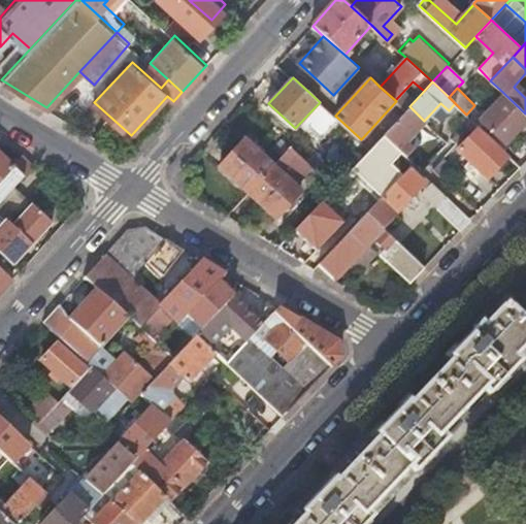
[(525,113),(499,89),(485,104),(490,109),(482,118),(506,141),(525,121),(525,113)]
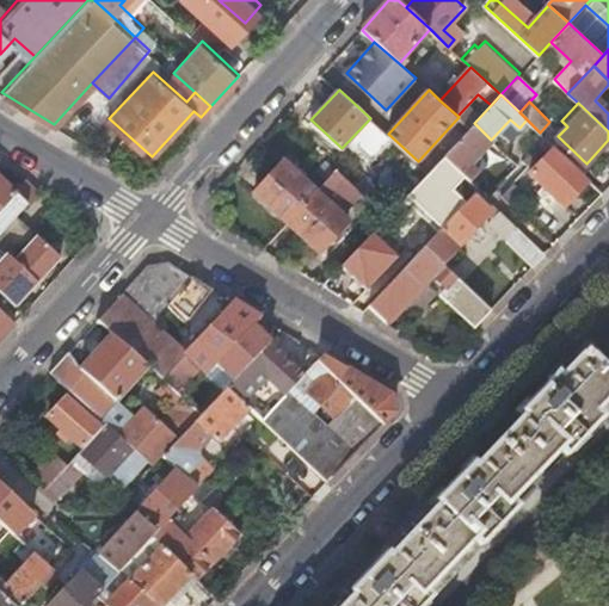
[(491,140),(474,123),(469,128),(444,154),(472,180),(479,171),(471,162),(491,140)]
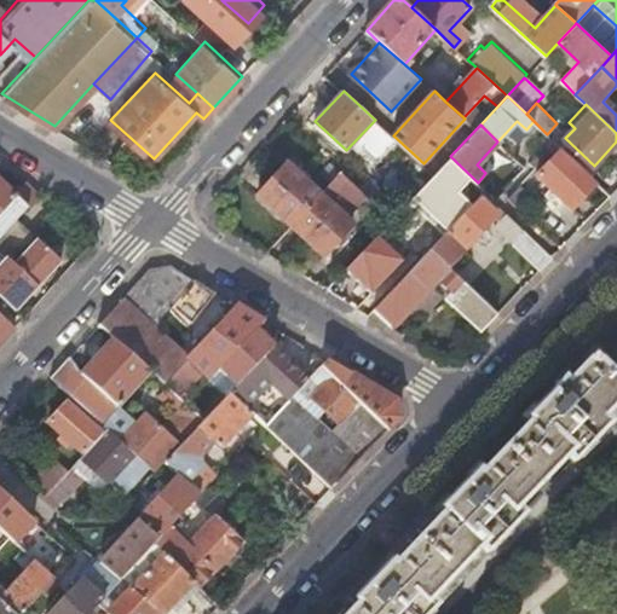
[(574,208),(599,181),(559,145),(554,150),(558,152),(537,174),(574,208)]
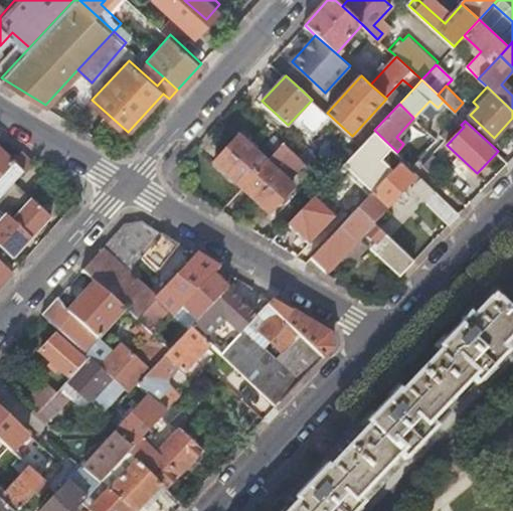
[(361,144),(330,177),(349,195),(336,210),(333,207),(330,211),(335,215),(315,236),(322,244),(358,206),(403,158),(397,152),(374,130),(361,144)]
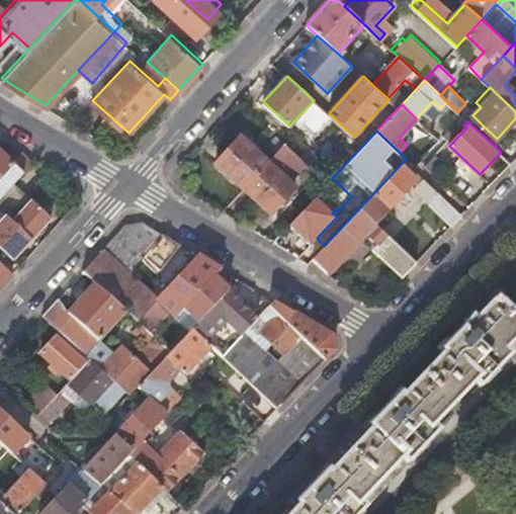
[(216,161),(244,186),(267,161),(239,136),(216,161)]
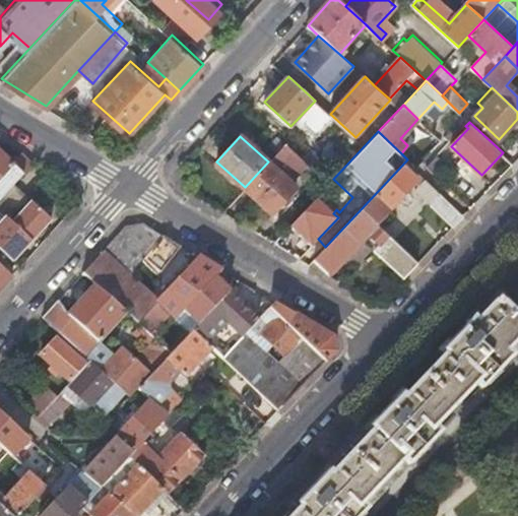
[(268,162),(245,187),(273,213),(297,187),(289,181),(307,163),(284,142),(268,162)]
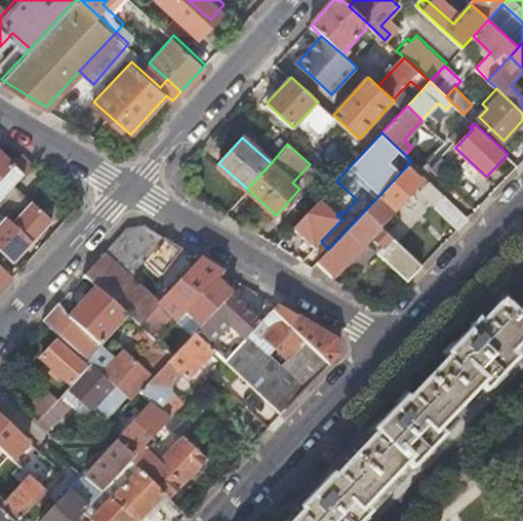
[(14,162),(0,149),(0,198),(13,184),(33,162),(23,153),(14,162)]
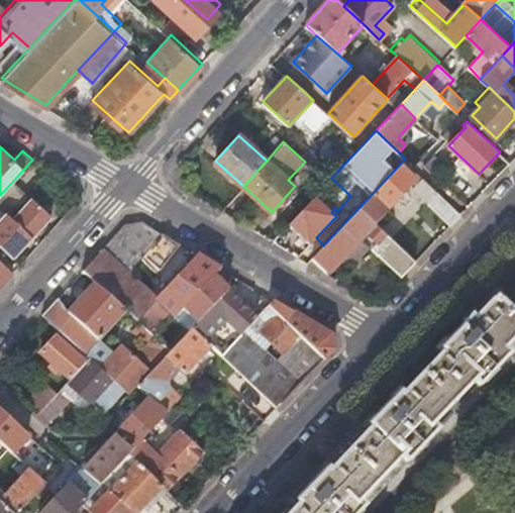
[(359,207),(377,223),(391,207),(390,206),(417,176),(408,167),(411,164),(405,159),(359,207)]
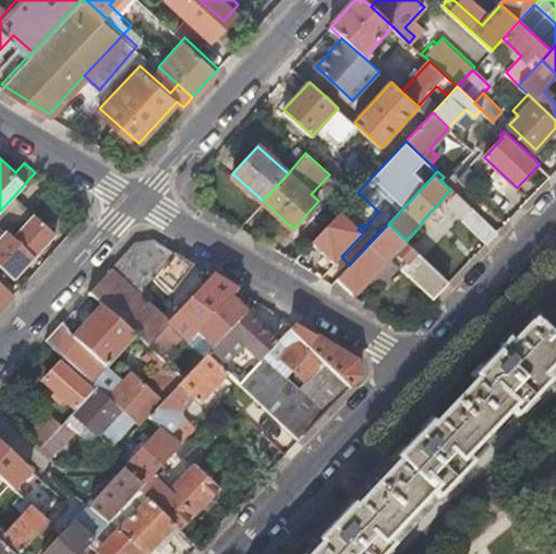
[(488,241),(499,229),(458,191),(447,203),(488,241)]
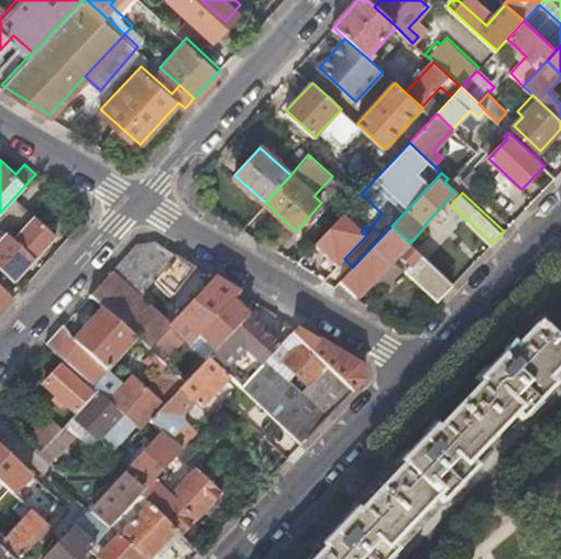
[(361,194),(356,198),(315,242),(315,243),(338,265),(344,259),(366,236),(361,231),(364,227),(367,230),(382,214),(361,194)]
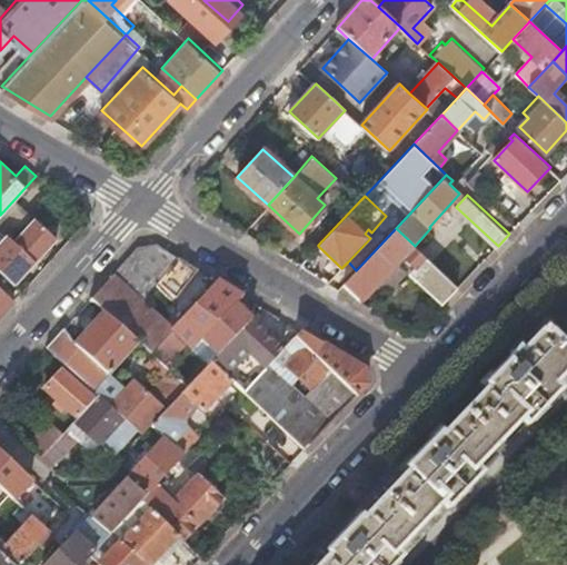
[(0,270),(13,284),(56,237),(15,199),(0,215),(0,228),(6,234),(0,239),(0,270)]
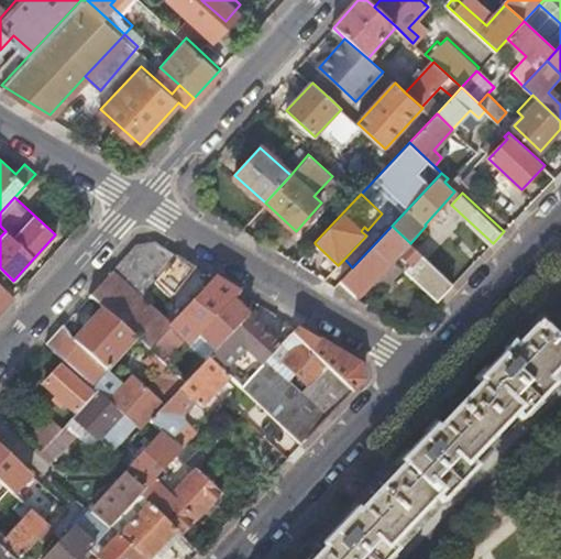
[(352,267),(341,278),(360,296),(400,253),(413,264),(421,254),(410,243),(392,226),(352,267)]
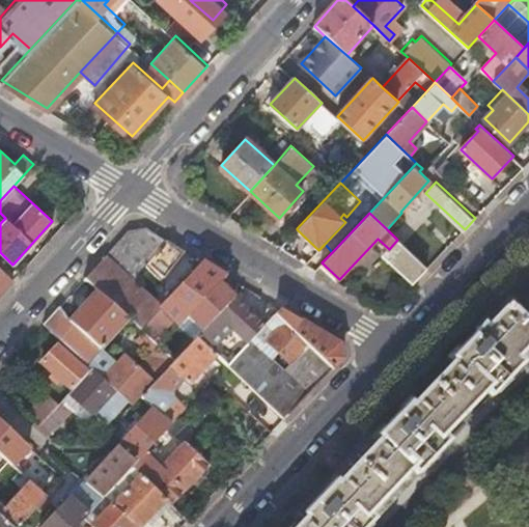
[(129,228),(107,253),(150,294),(185,249),(145,225),(129,228)]
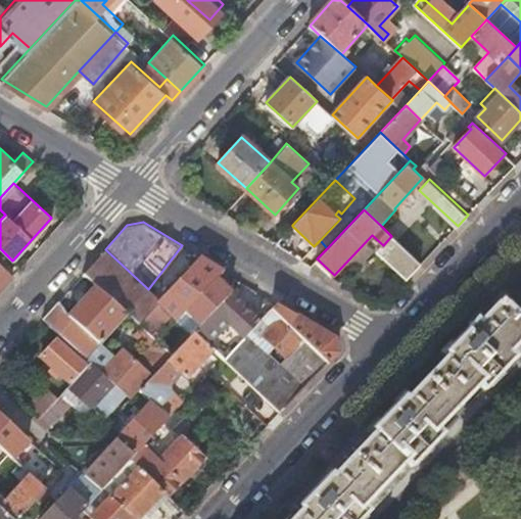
[(388,251),(411,274),(421,264),(397,242),(388,251)]
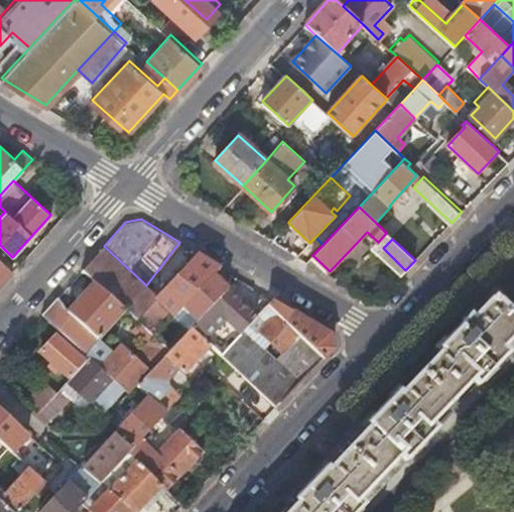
[(104,246),(84,267),(96,278),(126,306),(138,317),(157,296),(146,285),(104,246)]
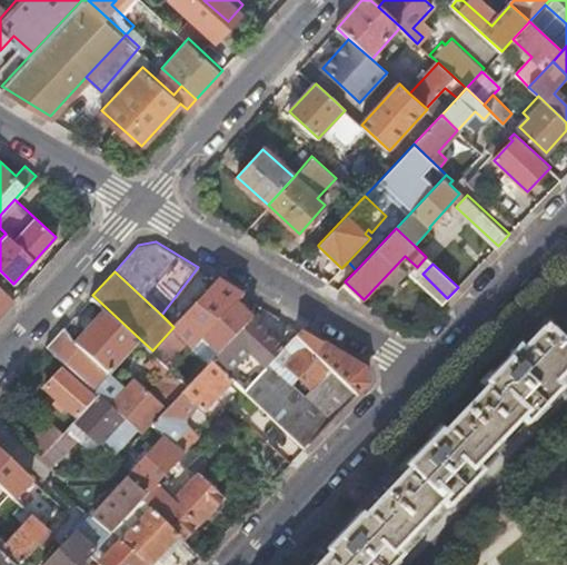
[(219,279),(173,327),(187,340),(194,346),(205,335),(204,335),(236,300),(237,300),(244,294),(219,279)]
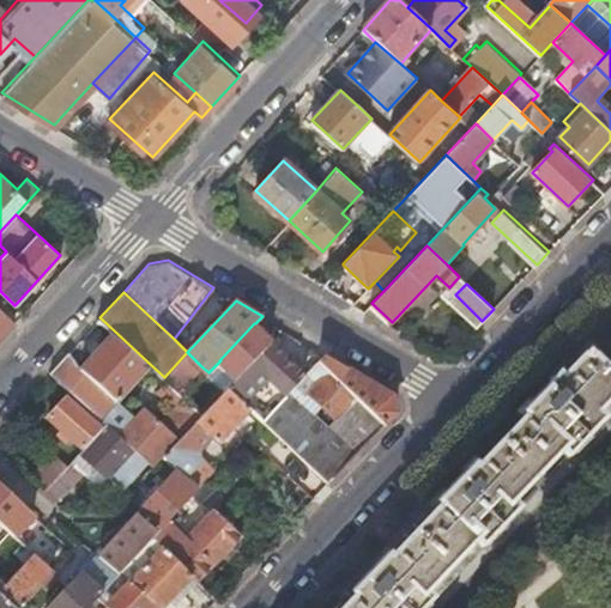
[(0,338),(14,322),(0,309),(0,338)]
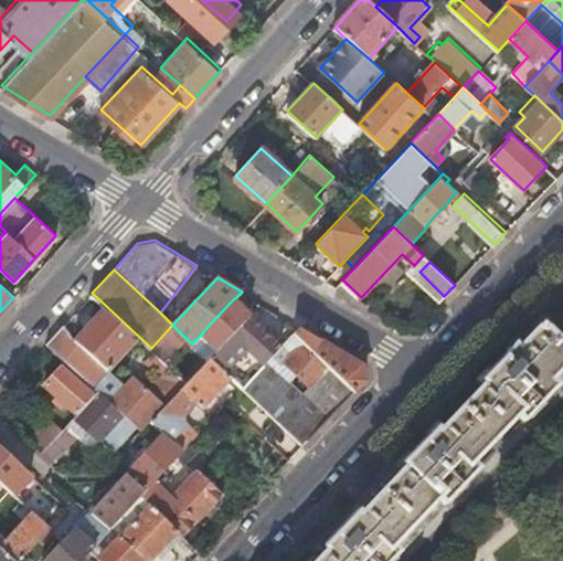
[(203,332),(192,343),(208,359),(211,356),(251,314),(235,298),(234,298),(202,332),(203,332)]
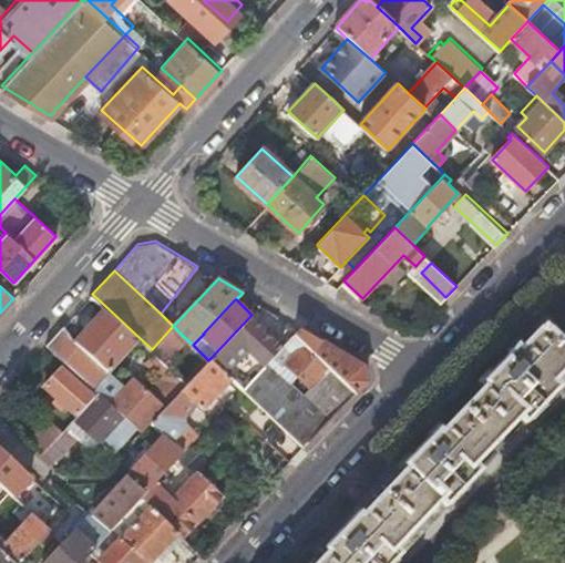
[(76,337),(64,325),(48,344),(92,385),(99,390),(136,426),(142,430),(152,420),(187,381),(165,361),(155,352),(149,360),(163,375),(149,390),(134,376),(125,386),(109,369),(120,357),(124,361),(130,355),(126,350),(139,337),(105,306),(76,337)]
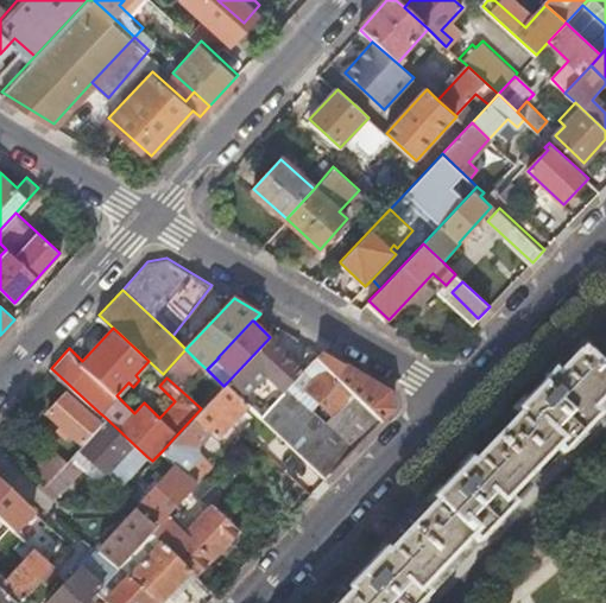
[(227,382),(248,402),(262,414),(269,407),(250,391),(266,373),(284,391),(288,387),(292,382),(304,369),(270,337),(227,382)]
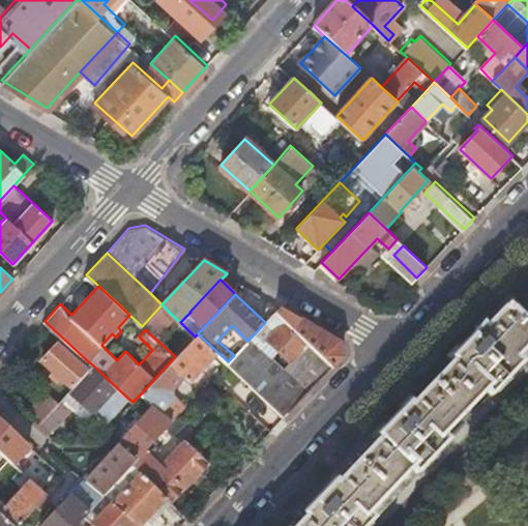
[(401,453),(413,465),(431,446),(520,354),(527,345),(527,318),(510,301),(489,325),(486,322),(455,354),(458,357),(414,403),(411,400),(379,433),(383,436),(381,438),(384,441),(386,439),(397,449),(396,451),(399,455),(401,453)]
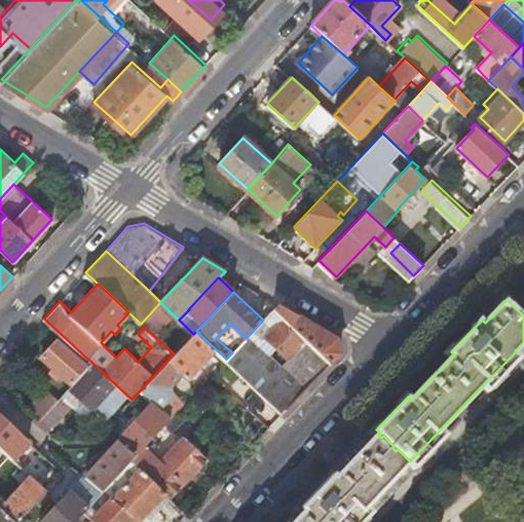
[(144,327),(153,335),(173,314),(160,302),(141,324),(144,327)]
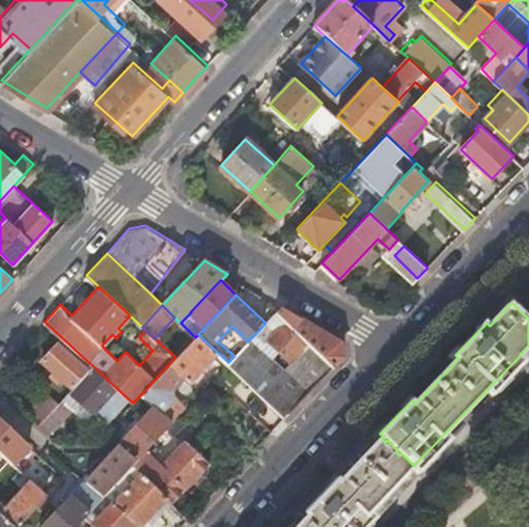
[(340,341),(281,306),(276,311),(309,343),(333,366),(343,355),(340,341)]
